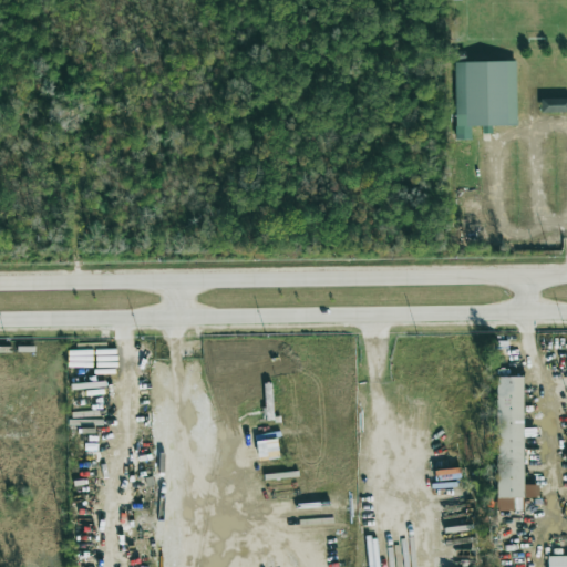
[(457,62),(516,61),(517,126),(457,127),(457,62)]
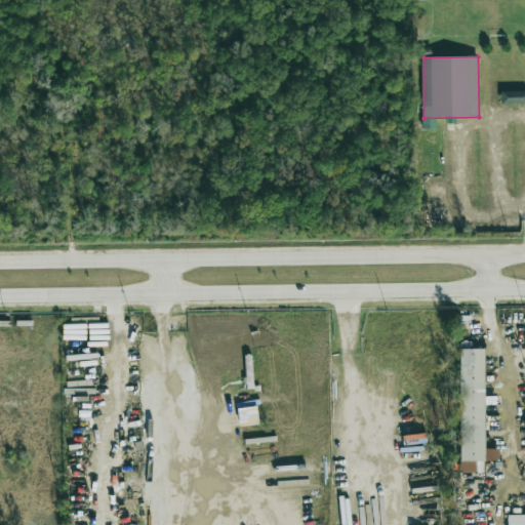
[(524,91),(500,91),(500,104),(524,103),(524,91)]
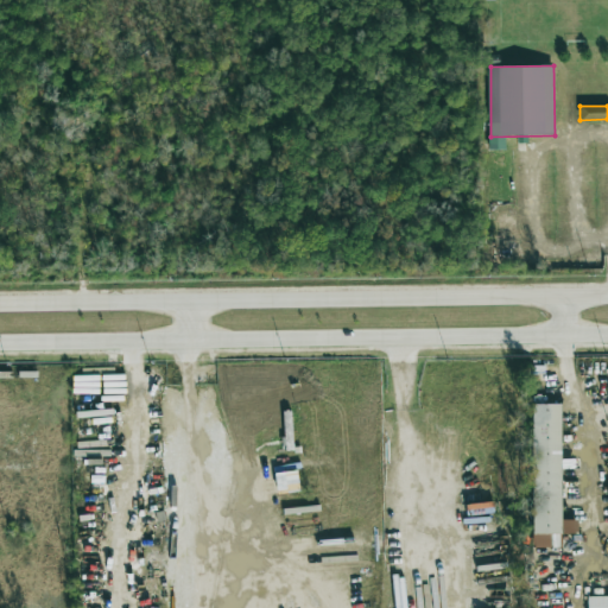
[(533,401),(562,401),(563,532),(534,532),(533,401)]
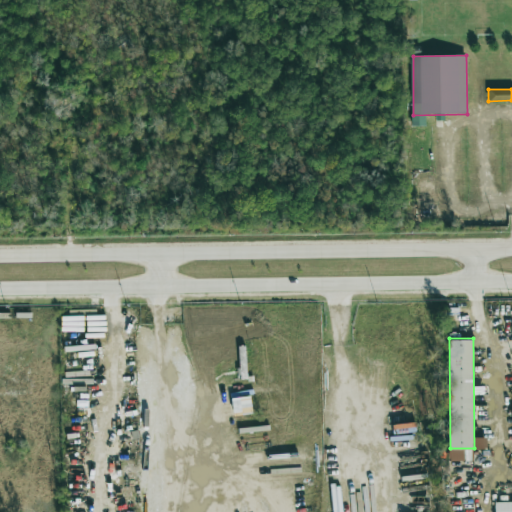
[(230,399),(233,417),(252,414),(250,396),(230,399)]
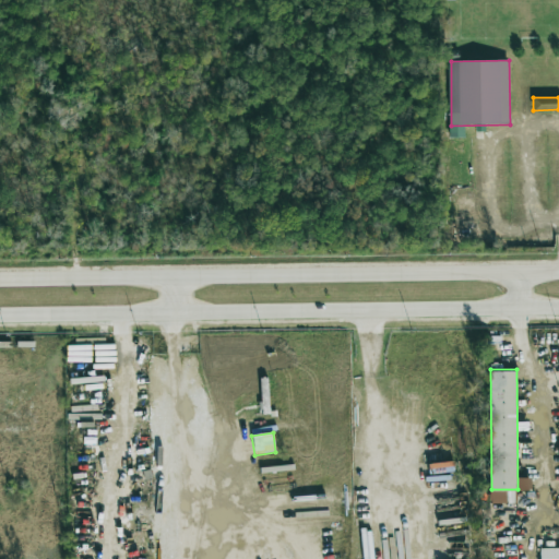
[(538,558),(558,558),(558,546),(539,547),(538,558)]
